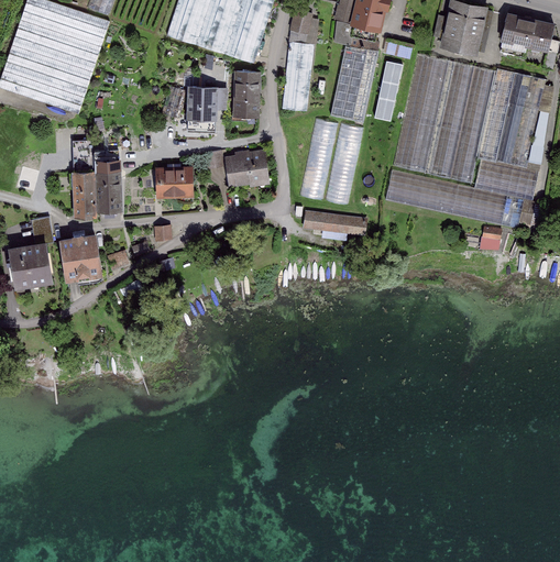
[(76,103),(102,21),(35,0),(26,0),(1,80),(76,103)]
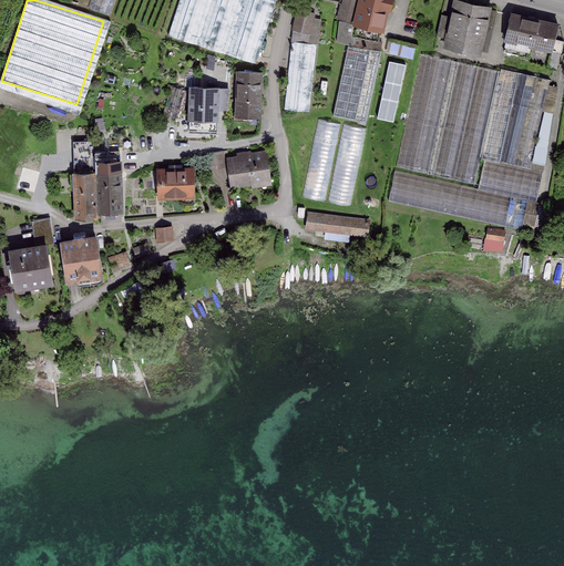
[(112,10),(115,0),(93,0),(93,3),(112,10)]
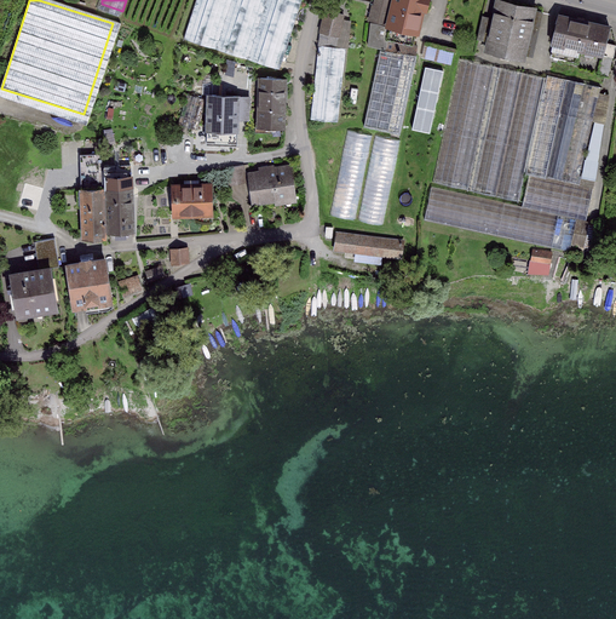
[(276,66),(297,0),(202,0),(190,39),(276,66)]
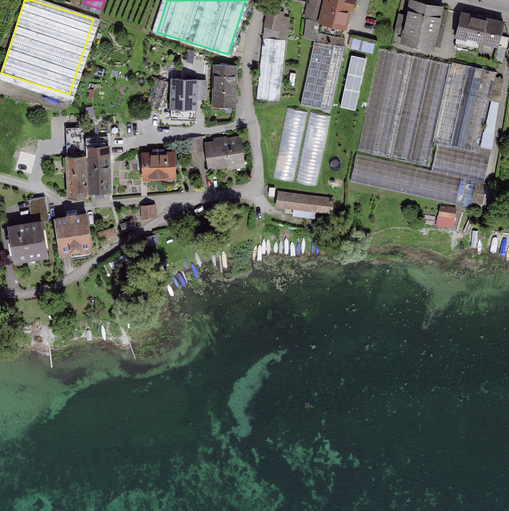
[(346,27),(352,0),(320,0),(316,20),(346,27)]
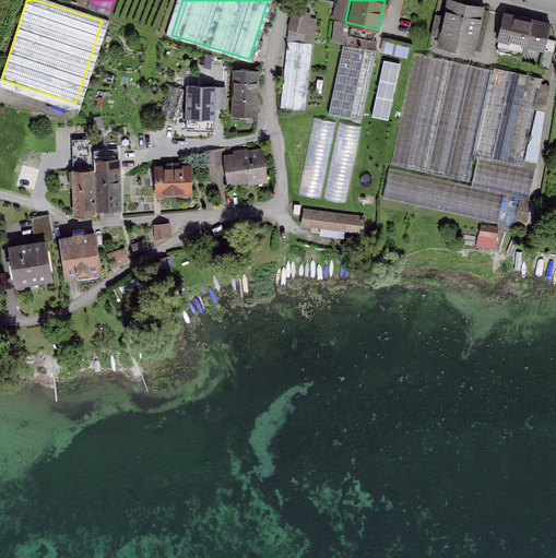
[(475,48),(484,9),(450,1),(441,40),(475,48)]
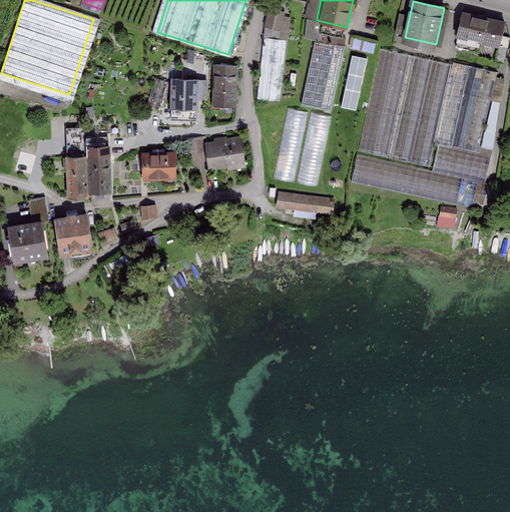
[(278,31),(283,13),(272,10),(267,28),(278,31)]
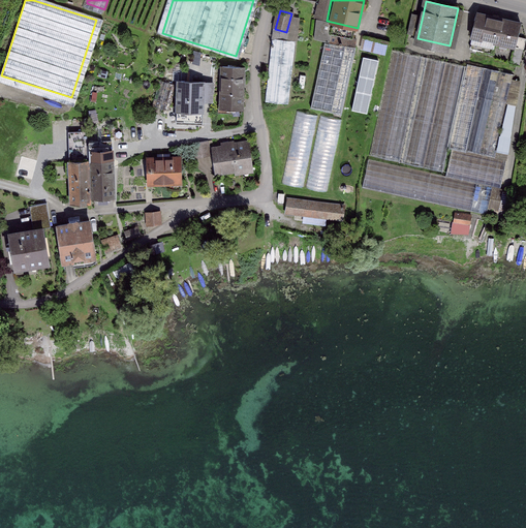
[(409,11),(407,34),(418,35),(420,11),(409,11)]
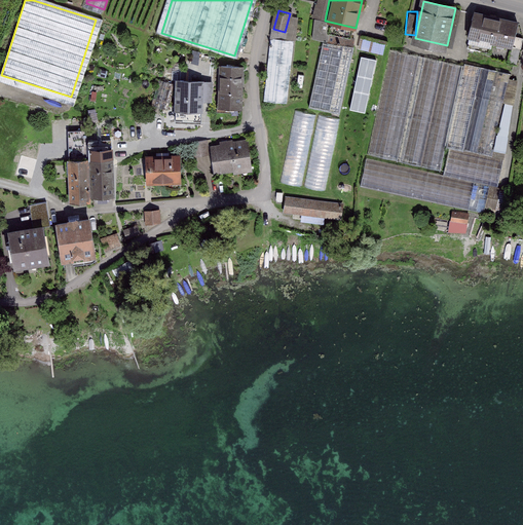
[(476,14),(471,36),(510,46),(515,25),(476,14)]
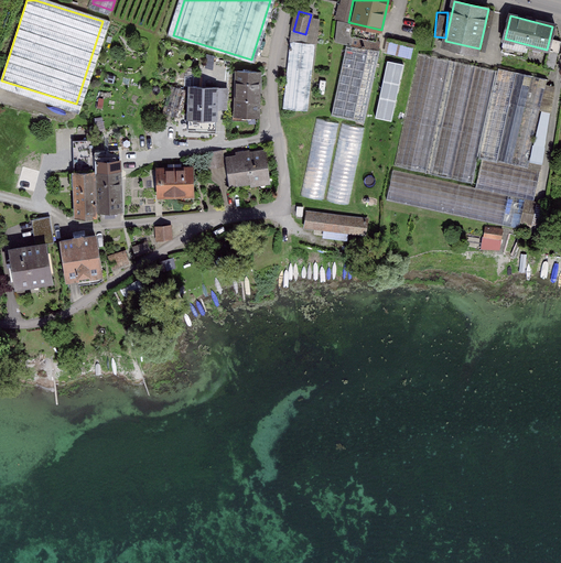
[(310,46),(288,45),(283,108),(304,110),(310,46)]
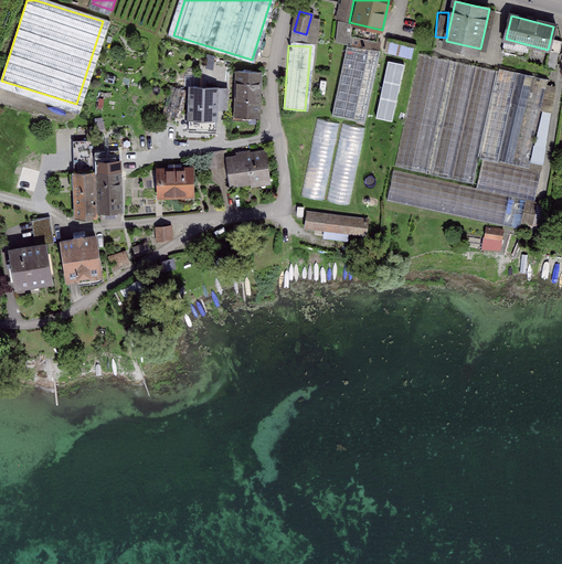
[(399,54),(411,57),(412,49),(400,45),(399,54)]
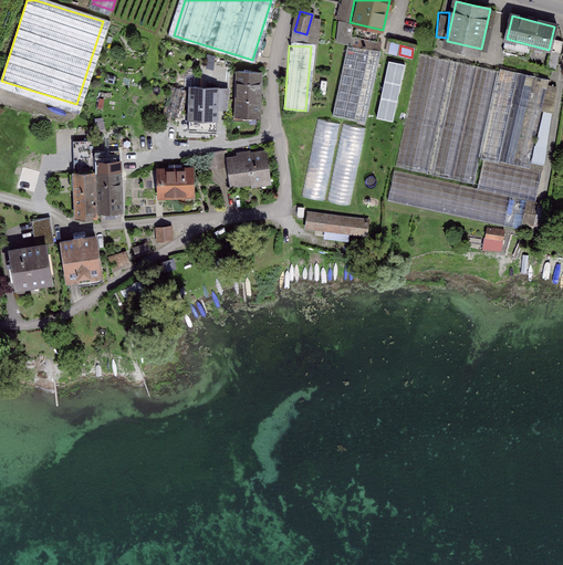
[(362,119),(376,53),(345,48),(332,113),(362,119)]
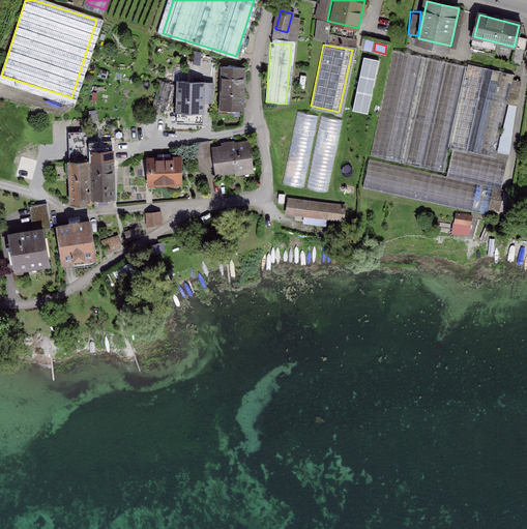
[(460,76),(399,62),(376,158),(442,174),(448,147),(504,160),(517,109),(501,106),(510,68),(464,58),(460,76)]
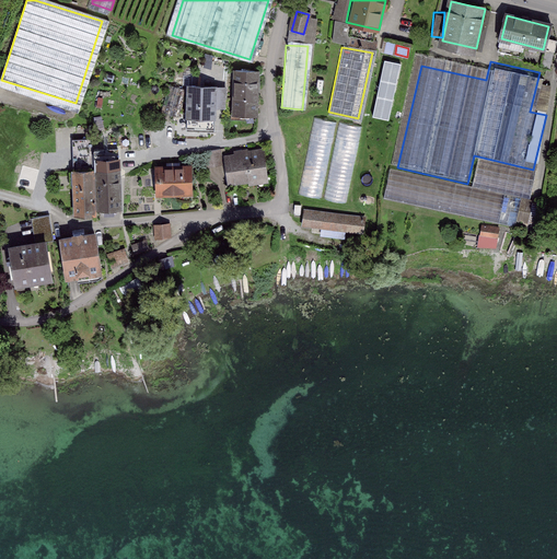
[(403,69),(380,63),(347,200),(371,206),(403,69)]
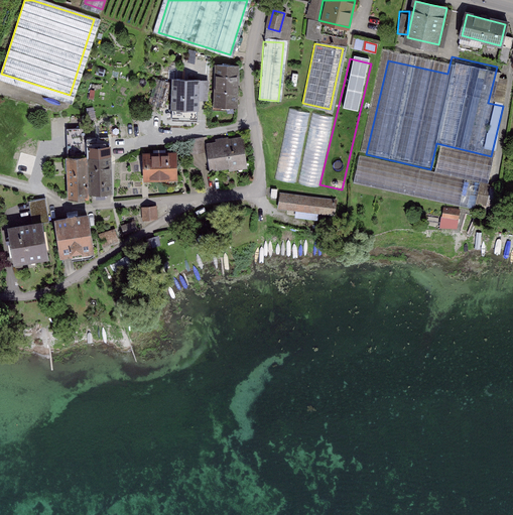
[(235,104),(236,65),(214,63),(213,104),(235,104)]
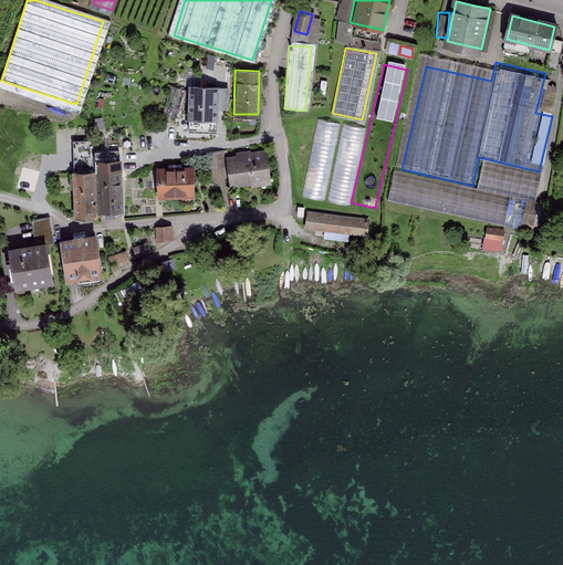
[(215,86),(187,86),(186,121),(214,121),(215,86)]
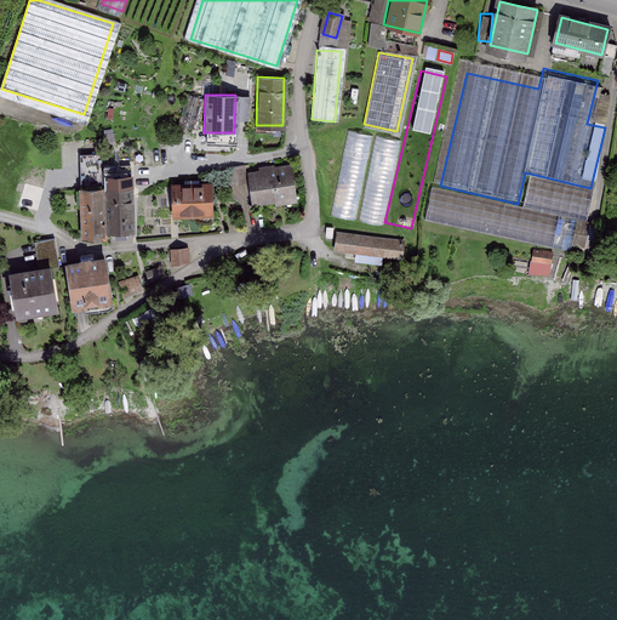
[(86,123),(60,113),(56,125),(81,135),(86,123)]
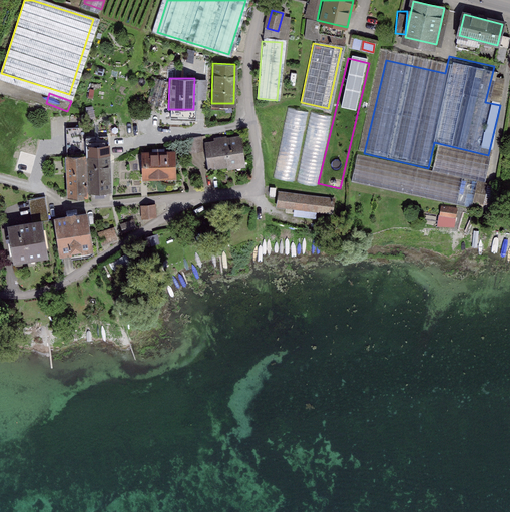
[(328,118),(287,109),(272,176),(314,185),(328,118)]
